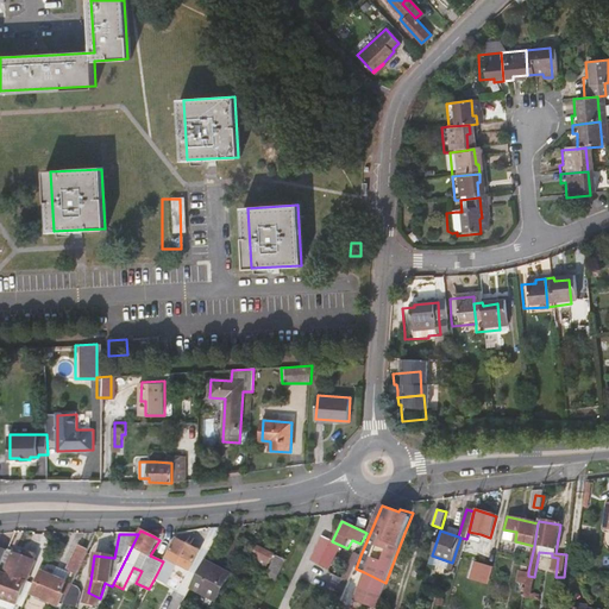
[(330,546),(332,541),(321,537),(309,562),(320,566),(324,559),(330,546)]
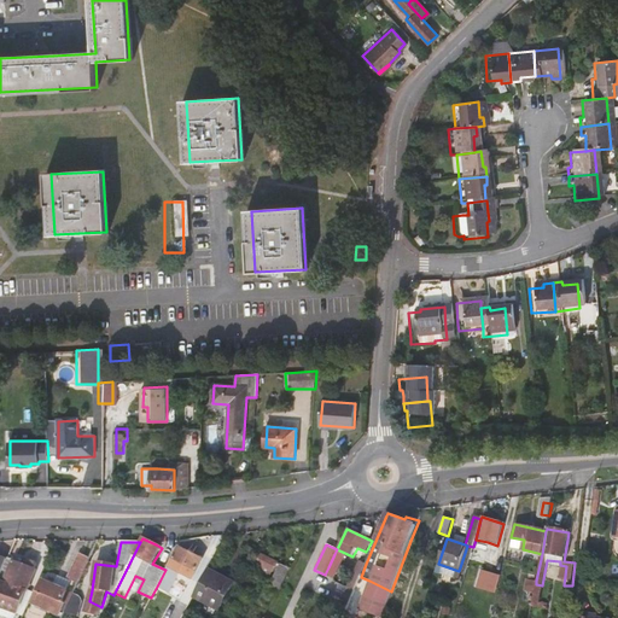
[(197,587),(198,588),(208,569),(213,560),(205,557),(203,560),(178,547),(165,570),(159,582),(175,592),(178,587),(176,586),(178,584),(175,582),(181,572),(193,578),(192,581),(198,583),(197,587)]
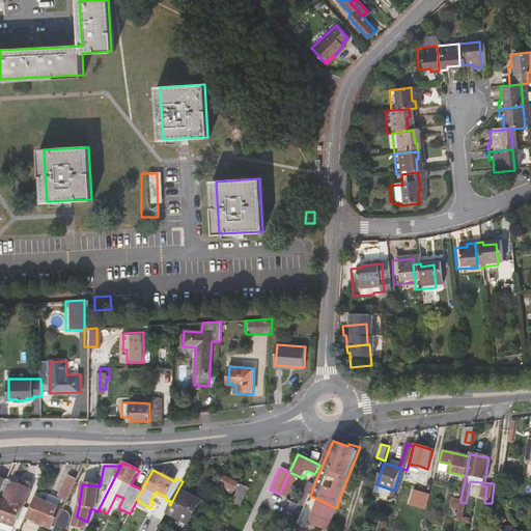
[(214,487),(220,474),(213,471),(206,483),(214,487)]
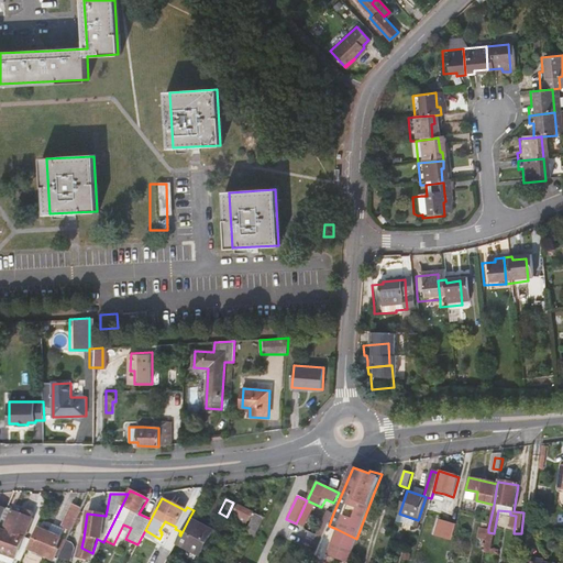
[(321,507),(307,500),(305,505),(310,507),(319,511),(321,507)]
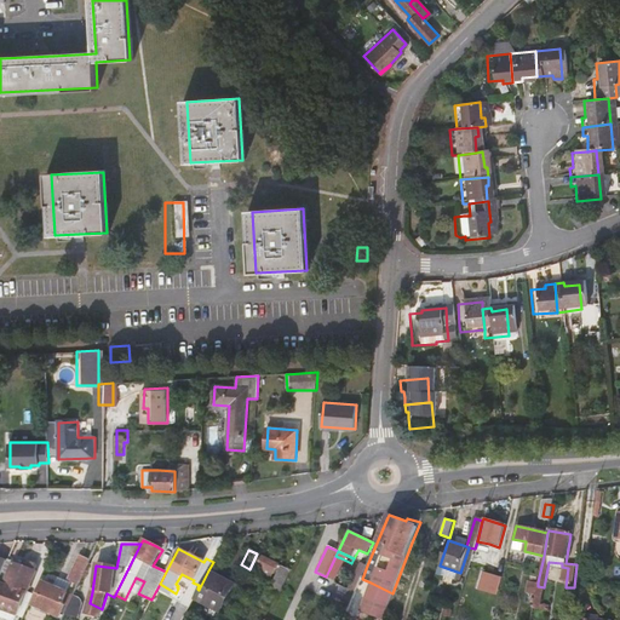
[(270,580),(277,564),(260,556),(253,572),(270,580)]
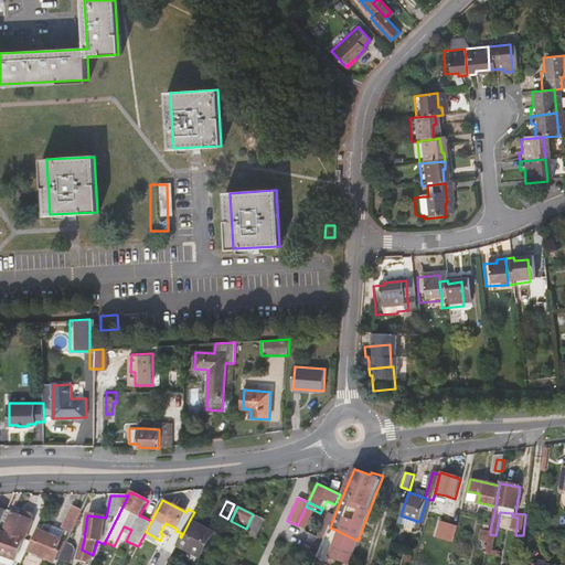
[(311,509),(306,507),(300,519),(307,521),(311,509)]
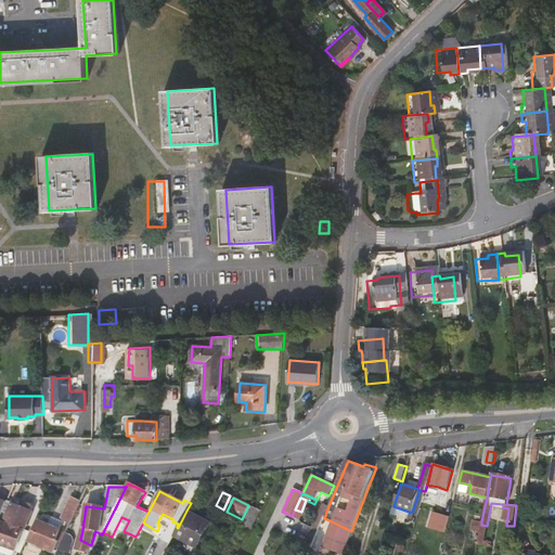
[(71,524),(80,504),(72,500),(62,519),(71,524)]
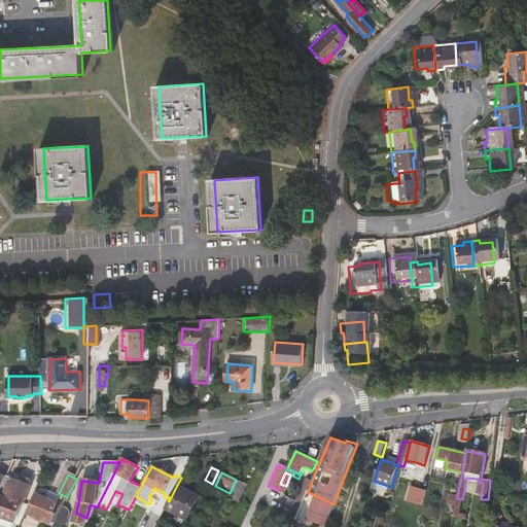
[(427,492),(430,479),(425,478),(423,485),(421,485),(422,482),(413,479),(408,499),(416,501),(420,489),(427,492)]
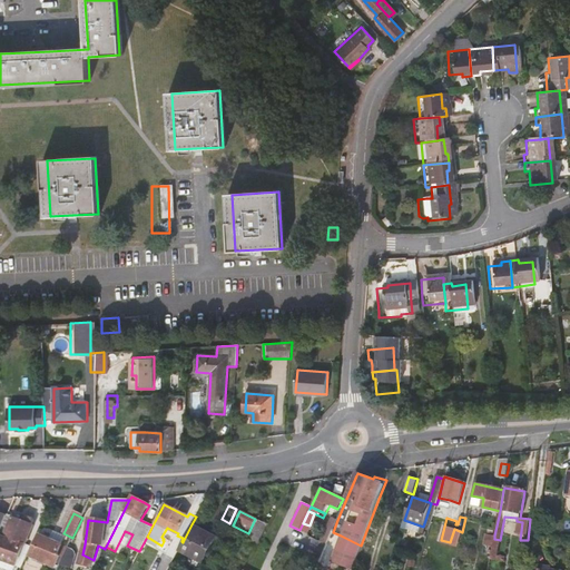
[(333,532),(337,520),(332,518),(322,541),(327,543),(333,532)]
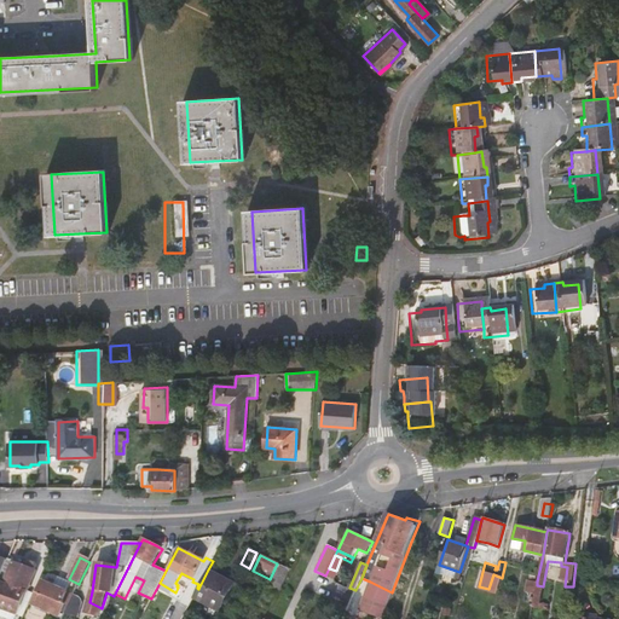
[(5,584),(0,583),(0,606),(5,608),(9,600),(21,605),(25,591),(28,593),(36,571),(24,566),(13,563),(5,584)]
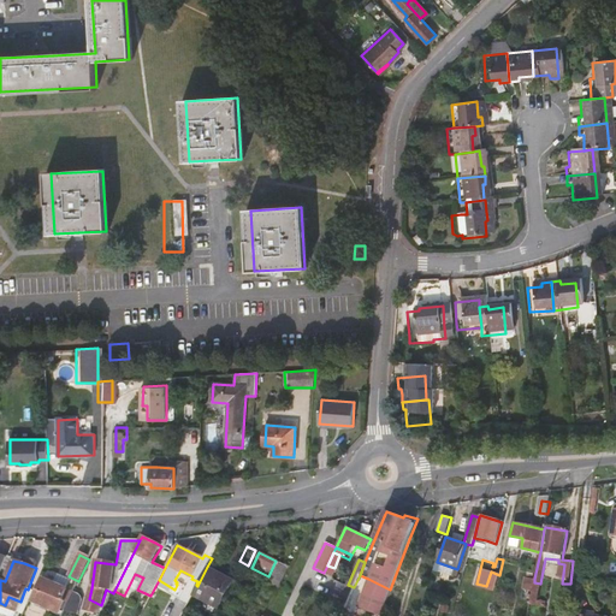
[(279,587),(290,568),(280,563),(271,582),(279,587)]
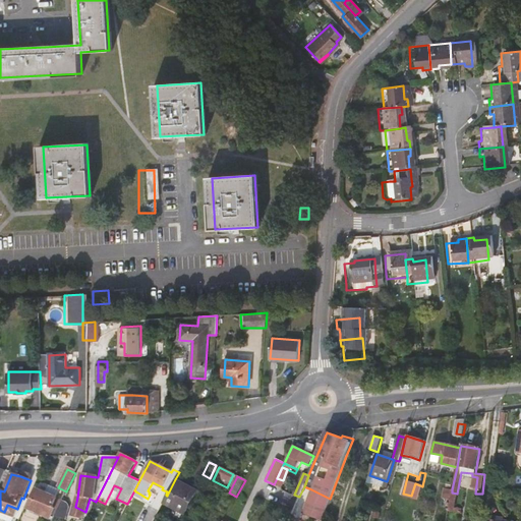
[(283,480),(277,478),(274,484),(285,489),(288,483),(283,480)]
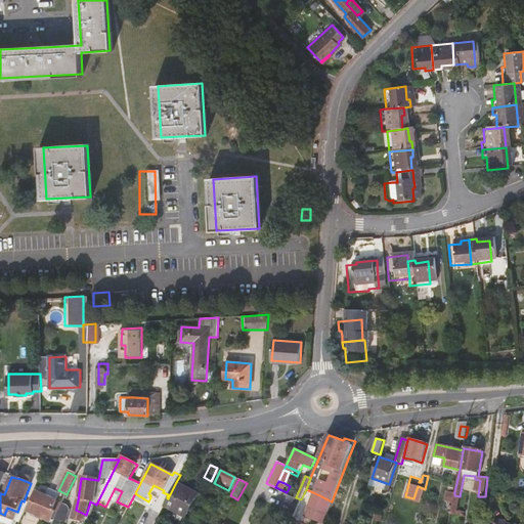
[(168,498),(164,506),(186,518),(200,494),(176,482),(168,498)]
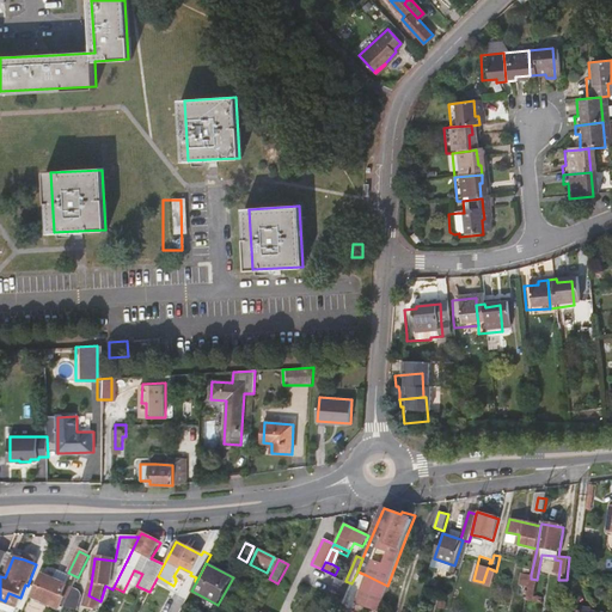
[(531,579),(531,575),(524,574),(521,586),(522,586),(521,587),(528,588),(531,579)]
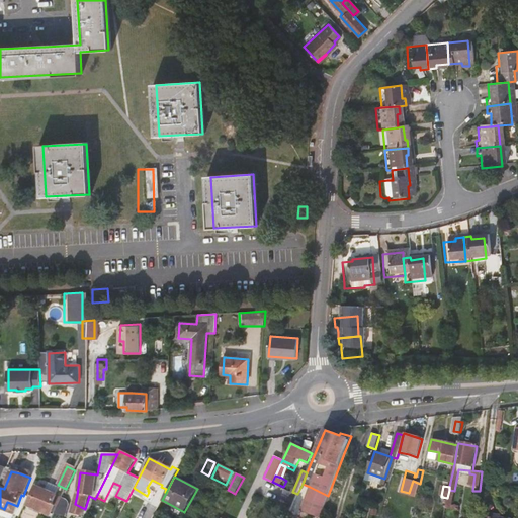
[(61,498),(36,487),(28,504),(42,510),(41,512),(51,515),(55,506),(57,507),(61,498)]
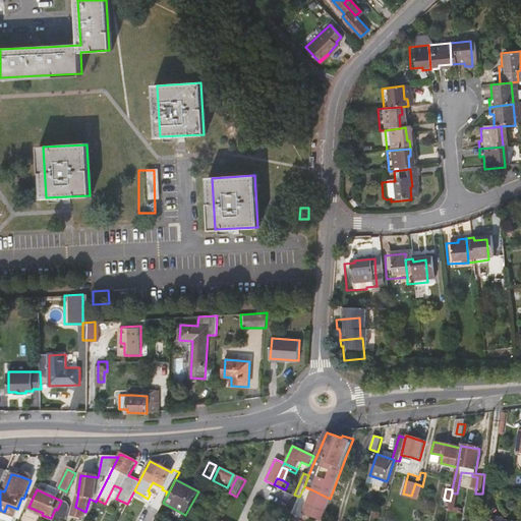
[(322,520),(330,499),(311,489),(302,514),(322,520)]
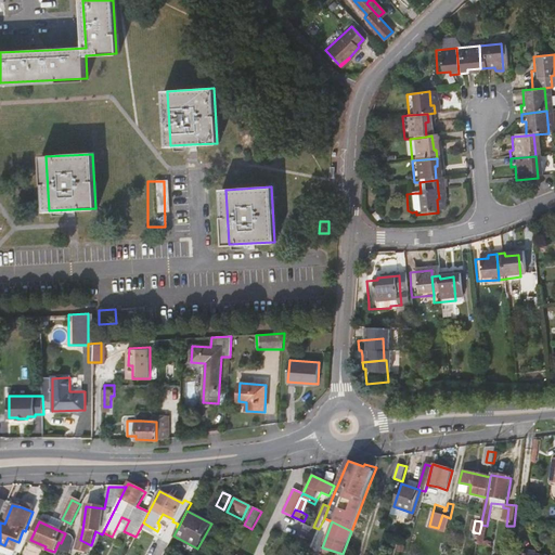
[(317,537),(319,529),(313,527),(312,530),(308,528),(302,541),(312,545),(317,537)]
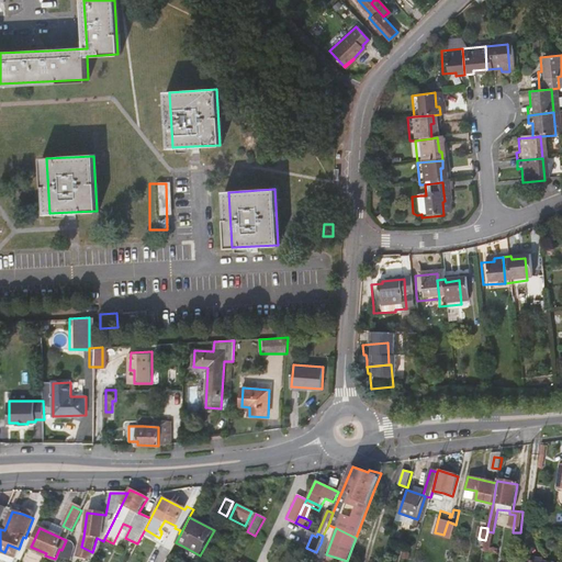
[(71,543),(66,540),(62,550),(58,557),(70,560),(74,549),(74,547),(72,544),(71,543)]
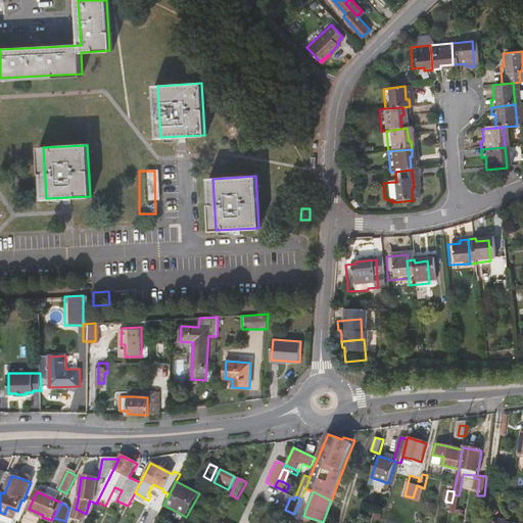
[(296,522),(302,508),(298,506),(294,514),(289,522),(296,522)]
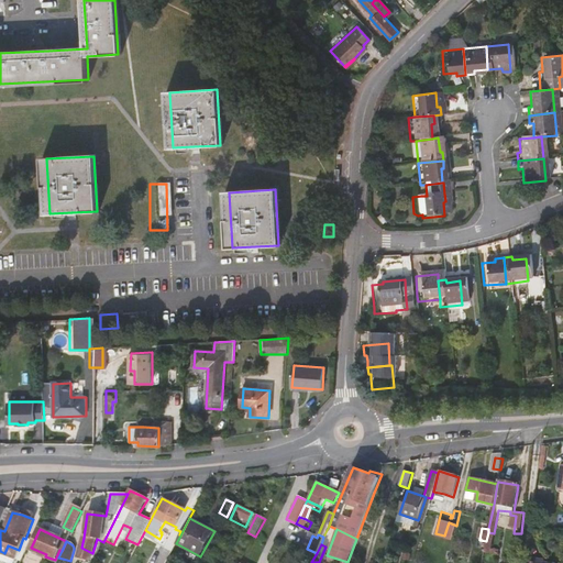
[(17,558),(19,550),(8,545),(4,553),(17,558)]
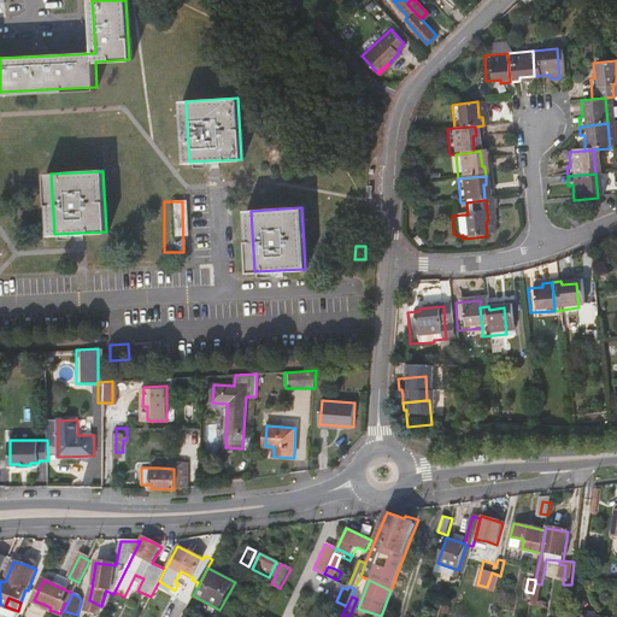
[(100,615),(101,606),(89,600),(86,611),(100,615)]
